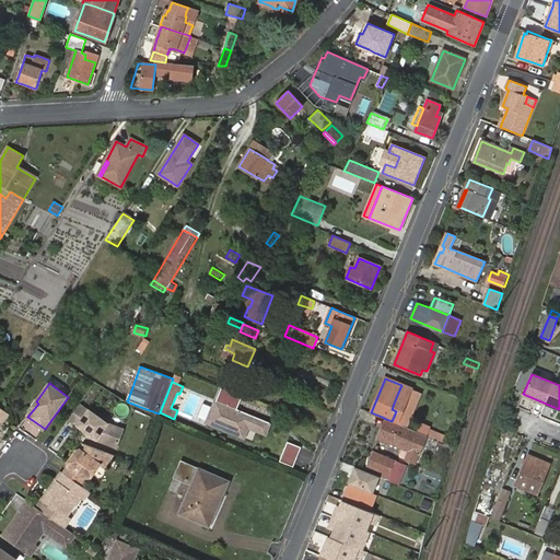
[(243,394),(222,386),(216,400),(236,409),(243,394)]
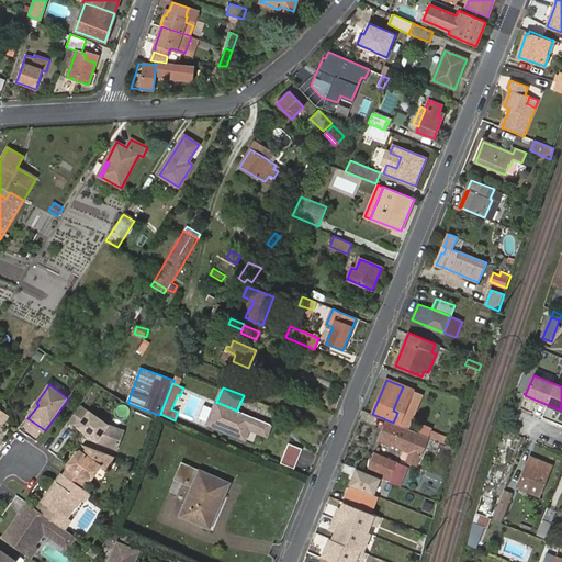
[(233,430),(232,434),(244,438),(248,428),(257,431),(266,435),(270,424),(237,411),(216,402),(208,423),(227,431),(228,429),(233,430)]
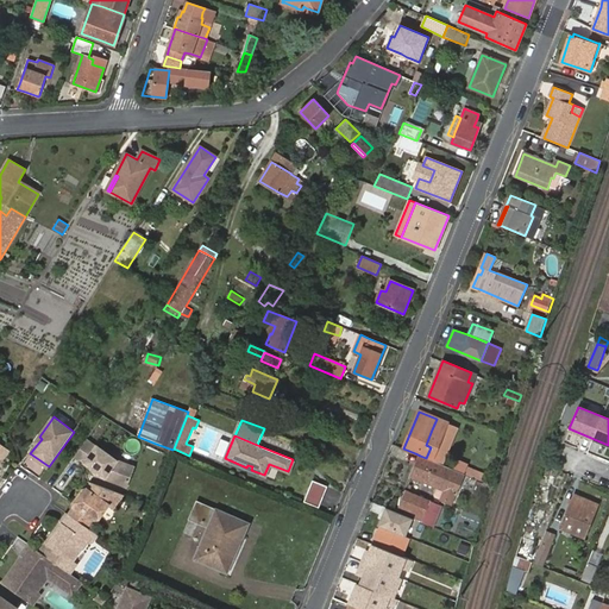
[(118,460),(87,439),(75,456),(85,463),(90,472),(126,487),(135,466),(118,460)]
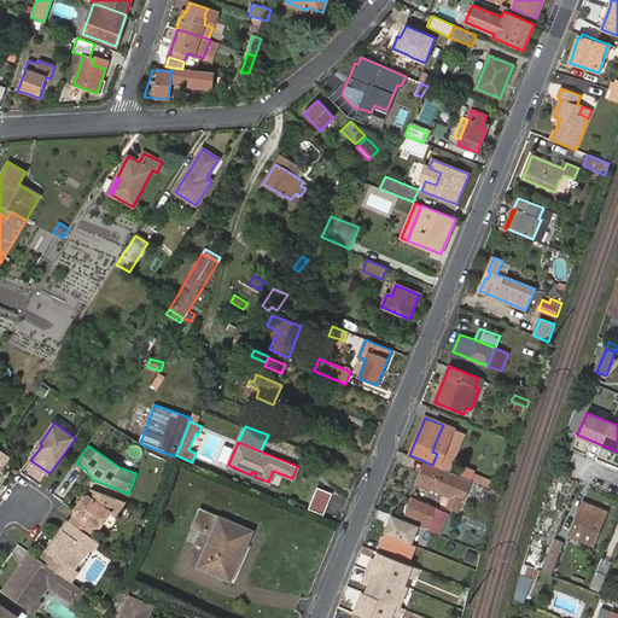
[(458,511),(471,481),(432,465),(426,462),(417,483),(450,497),(447,507),(458,511)]
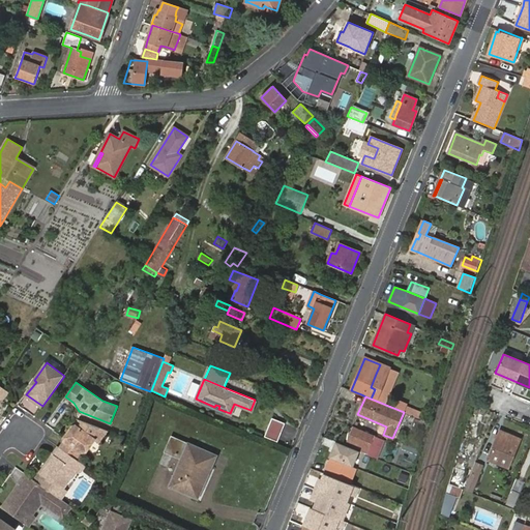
[(66,441),(61,448),(76,459),(81,450),(86,450),(94,439),(96,440),(100,439),(104,430),(82,420),(77,427),(72,427),(64,439),(66,441)]
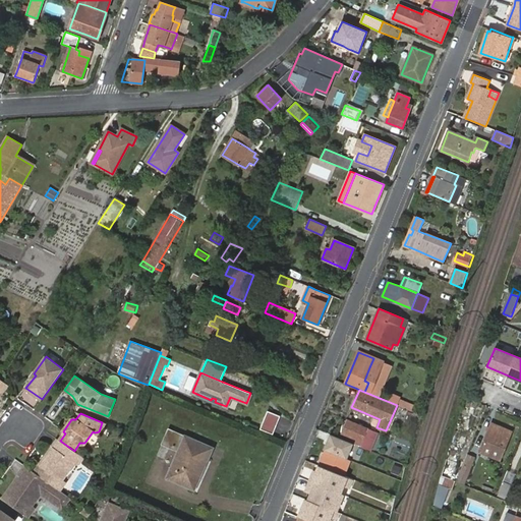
[(348,420),(342,433),(362,443),(367,428),(348,420)]
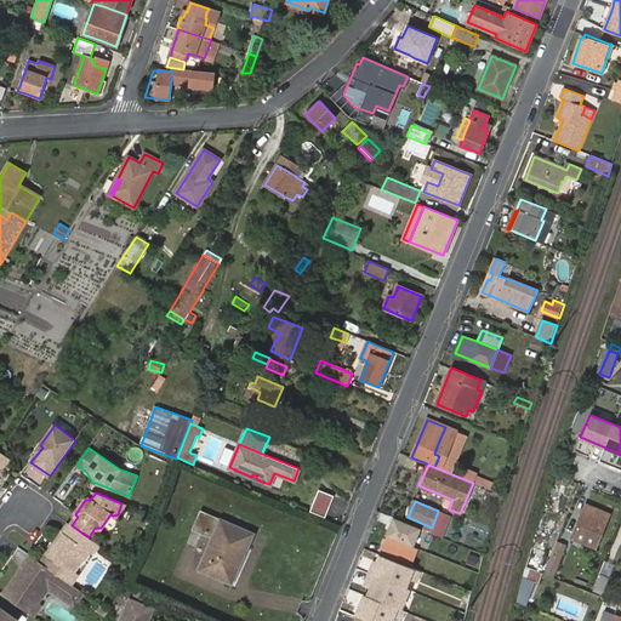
[(322,505),(318,514),(331,519),(335,511),(322,505)]
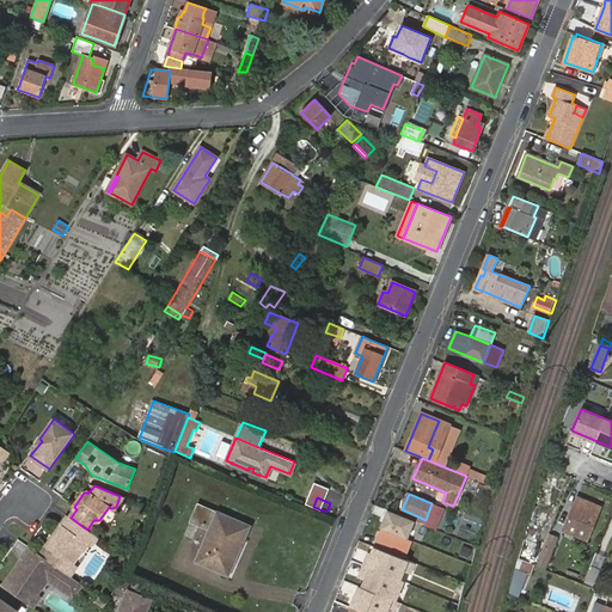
[(600,507),(577,497),(569,518),(564,530),(587,539),(592,527),(600,507)]
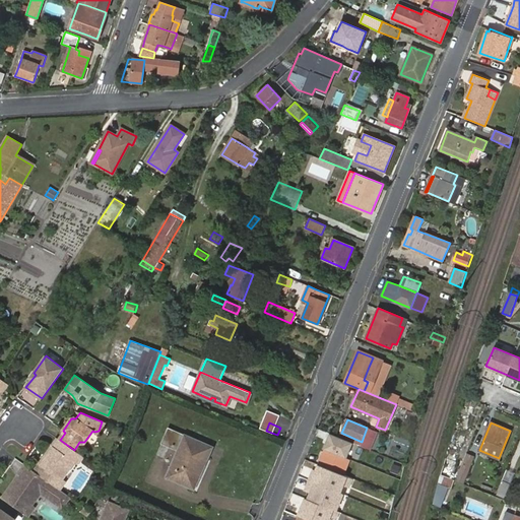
[(167,476),(190,488),(203,457),(207,459),(212,447),(168,428),(161,443),(178,450),(167,476)]
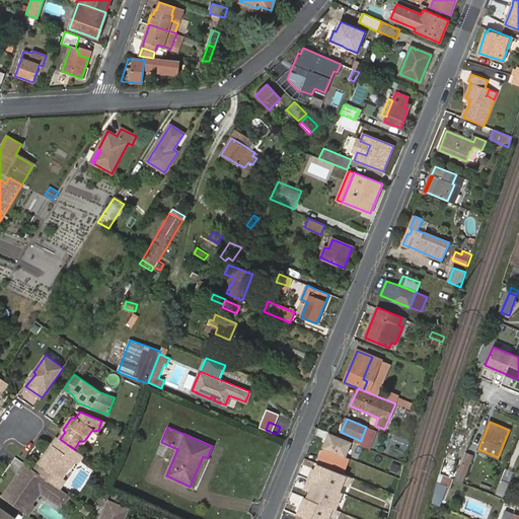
[(339,436),(368,448),(370,444),(361,441),(341,432),(339,436)]
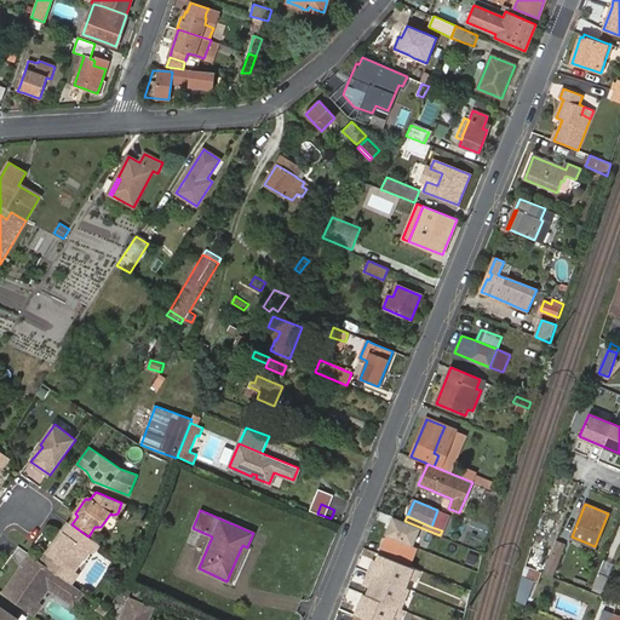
[(64,533),(42,563),(72,584),(79,574),(74,570),(89,550),(93,552),(99,544),(89,537),(72,524),(69,522),(62,532),(64,533)]
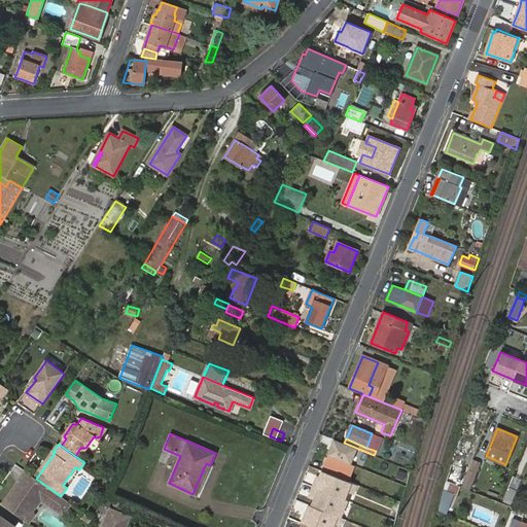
[(329,456),(323,471),(344,480),(347,482),(354,465),(329,456)]
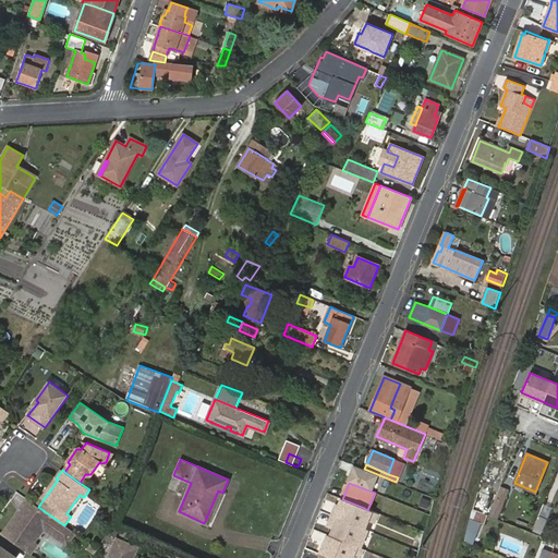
[(495,502),(502,506),(509,490),(501,487),(495,502)]
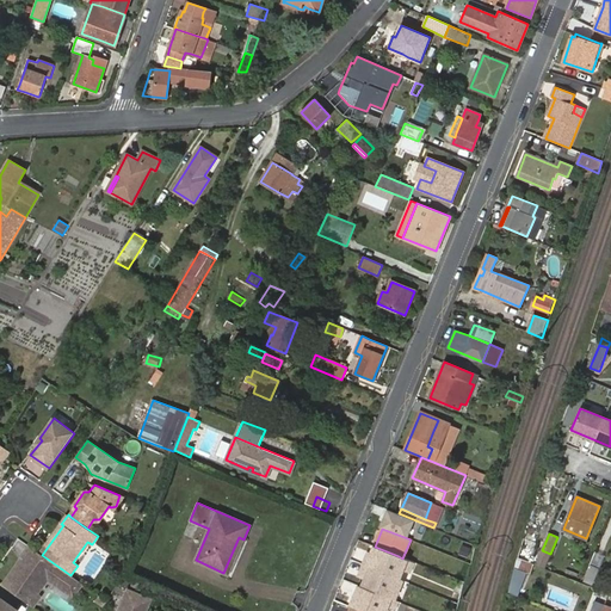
[(239,537),(223,573),(228,574),(244,539),(239,537)]
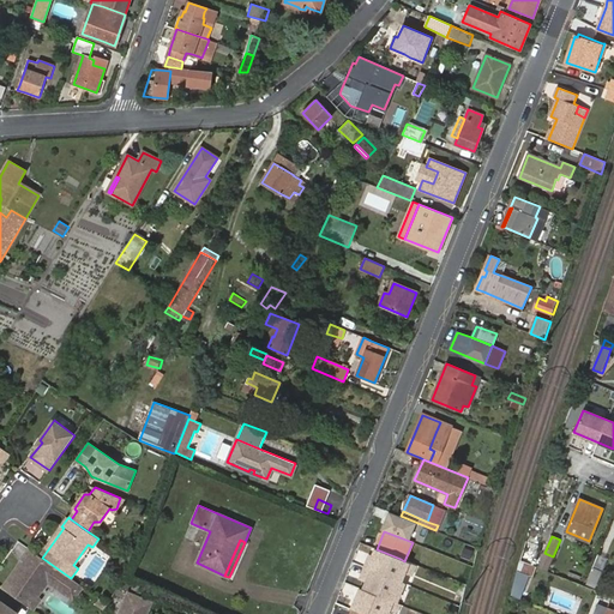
[(527,541),(521,560),(530,565),(539,545),(527,541)]
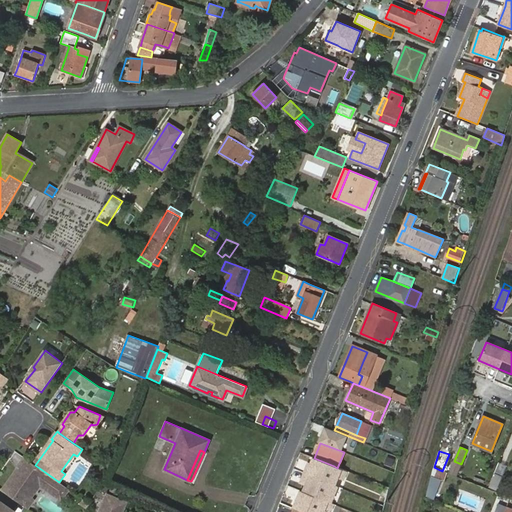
[(35,465),(25,458),(2,491),(27,508),(33,500),(30,498),(40,484),(55,495),(62,484),(59,482),(35,465)]
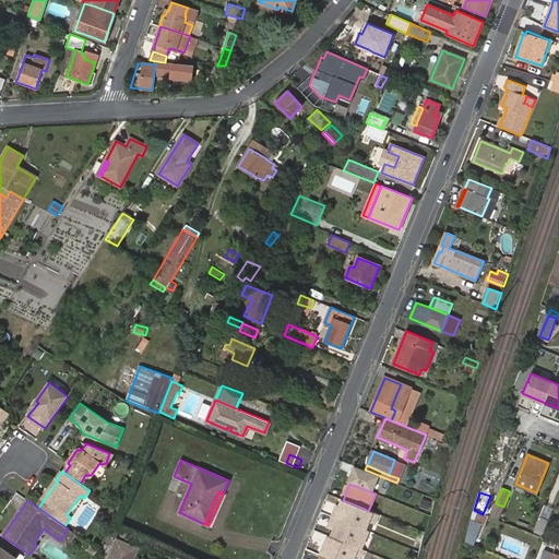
[(365,509),(343,500),(340,509),(333,506),(329,516),(357,528),(358,526),(363,528),(367,520),(365,519),(361,518),(365,509)]
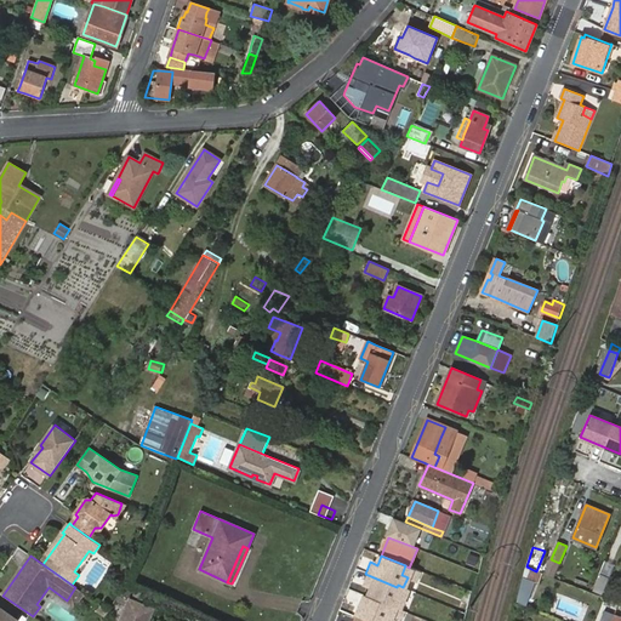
[(426,574),(434,576),(442,558),(433,556),(426,574)]
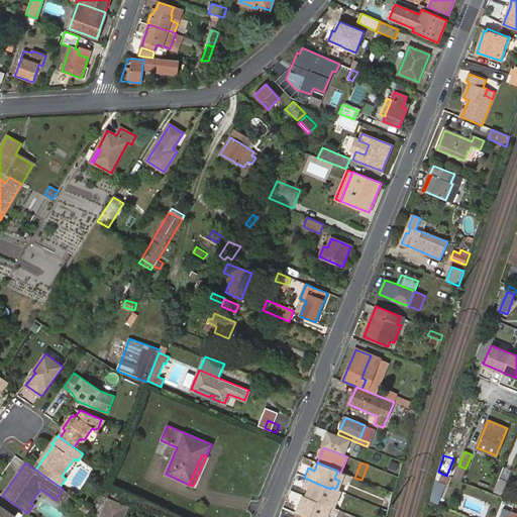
[(462,473),(456,471),(453,477),(459,480),(462,473)]
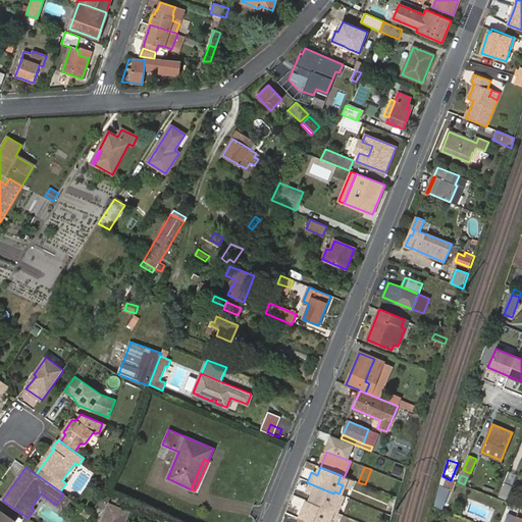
[(434,507),(442,510),(450,489),(453,490),(456,482),(451,480),(442,476),(434,507)]
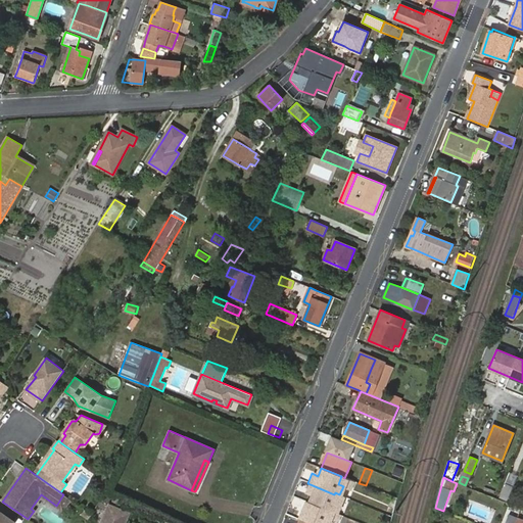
[(513,487),(505,484),(500,497),(507,501),(513,487)]
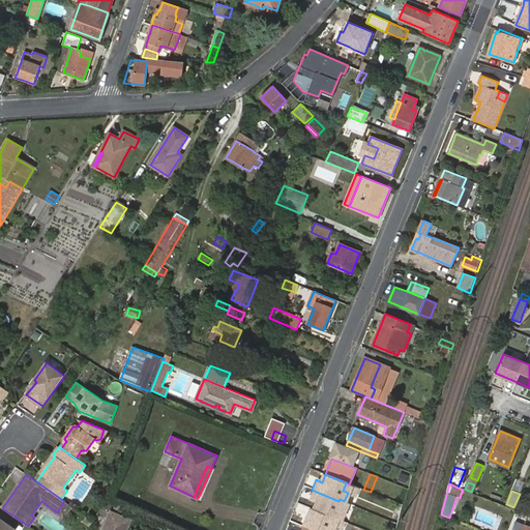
[(371,506),(375,495),(367,492),(362,504),(370,507),(371,506)]
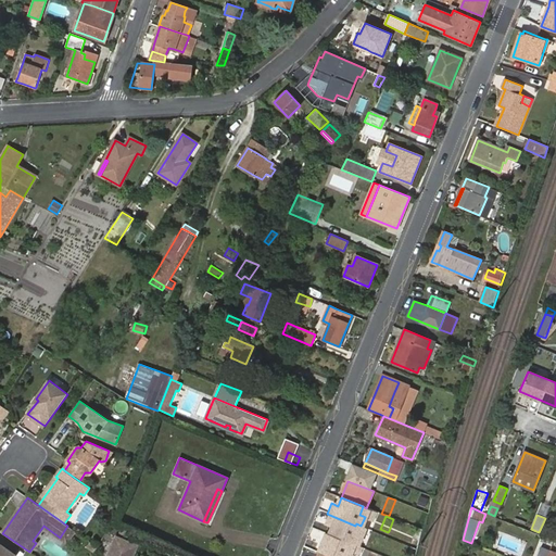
[(400,522),(393,519),(389,531),(395,534),(400,522)]
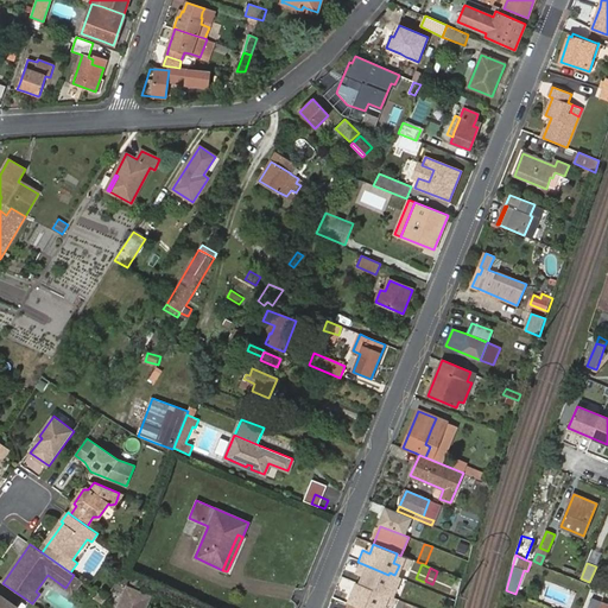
[(82,581),(74,575),(65,588),(73,594),(82,581)]
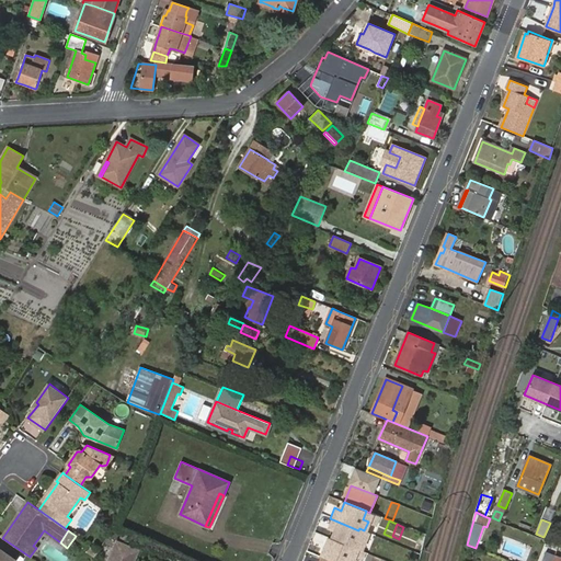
[(135,560),(140,552),(118,542),(110,560),(135,560)]
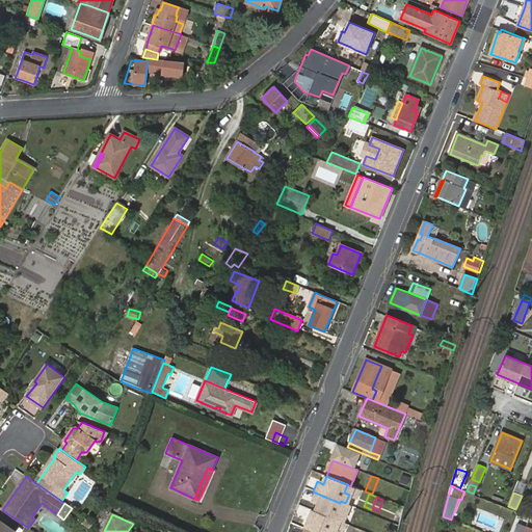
[(0,521),(0,531),(14,531),(15,531),(0,521)]
